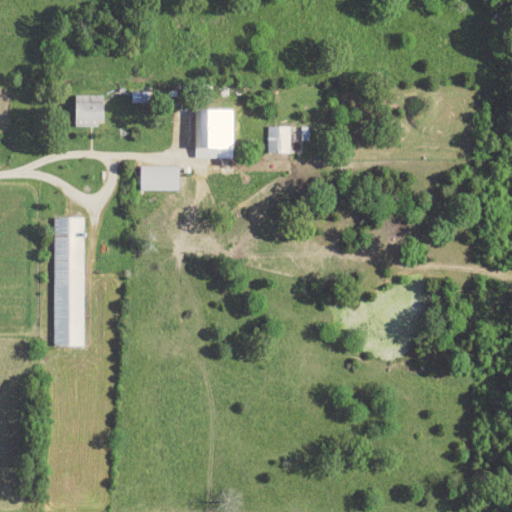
[(102,95),(71,96),(71,126),(81,126),(80,121),(102,120),(102,95)]
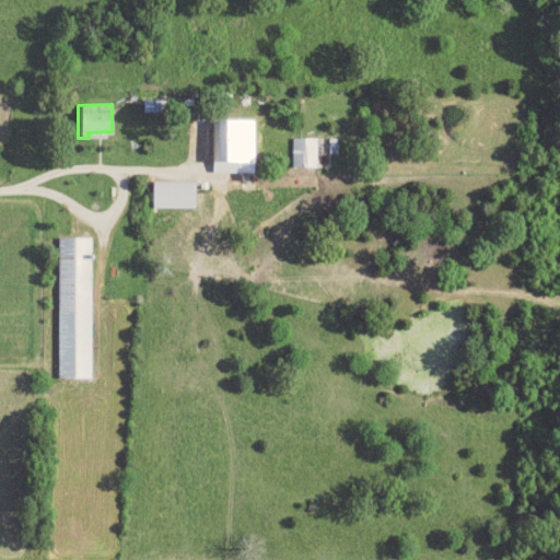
[(211,173),(252,174),(253,120),(212,119),(211,173)]
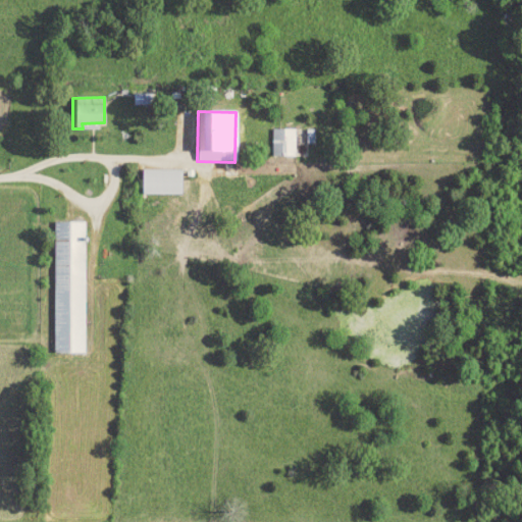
[(271,156),(295,157),(296,129),(272,129),(271,156)]
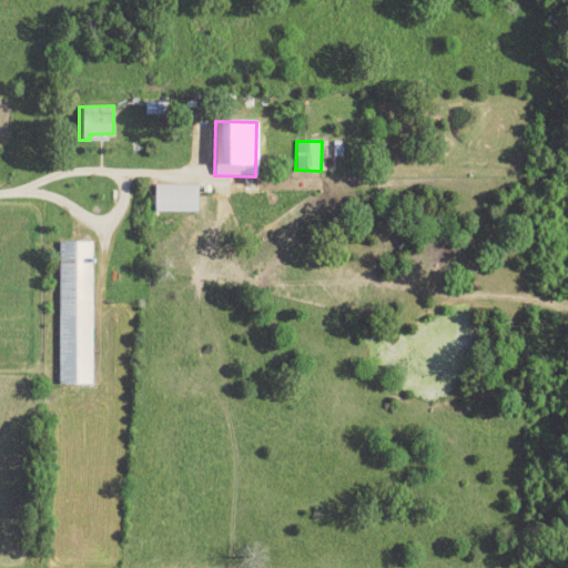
[(199,185),(152,185),(152,212),(198,212),(199,185)]
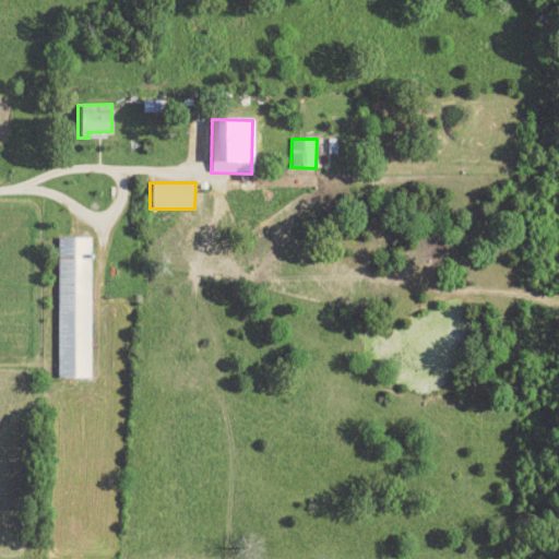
[(57,379),(90,379),(91,238),(58,238),(57,379)]
